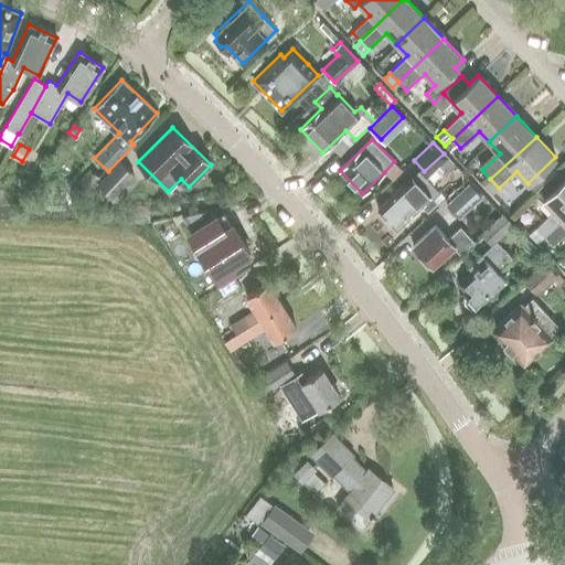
[(394,161),(384,172),(392,180),(402,170),(394,161)]
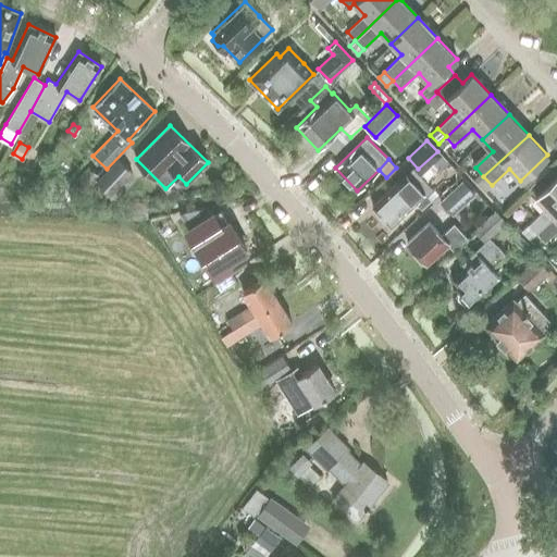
[(110,194),(128,174),(114,162),(97,182),(110,194)]
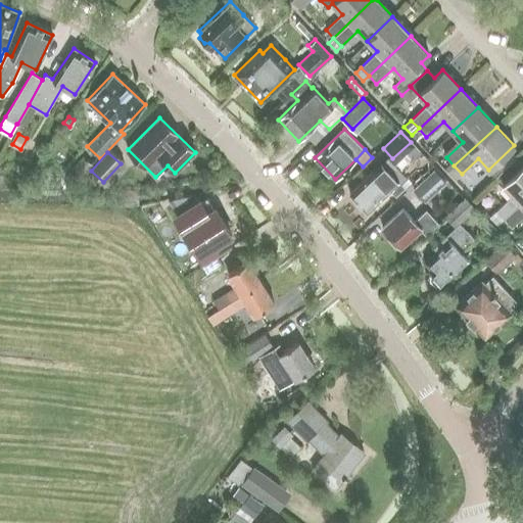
[(79,181),(92,164),(83,156),(69,172),(79,181)]
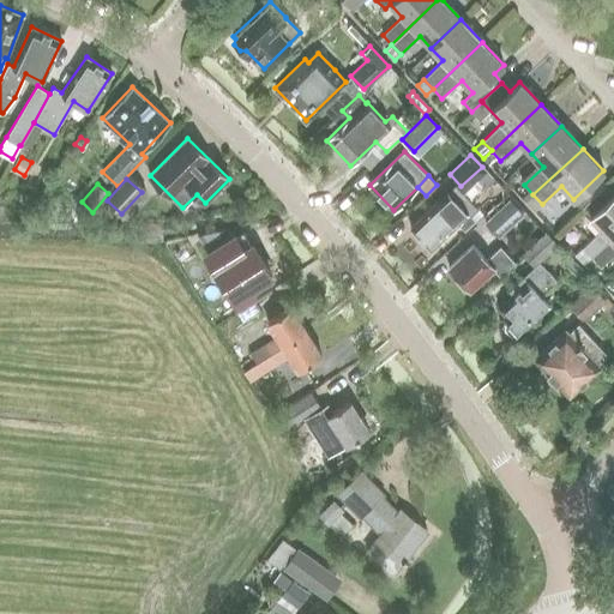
[(606,185),(583,208),(590,216),(602,229),(583,247),(591,257),(613,235),(613,193),(613,194),(606,185)]
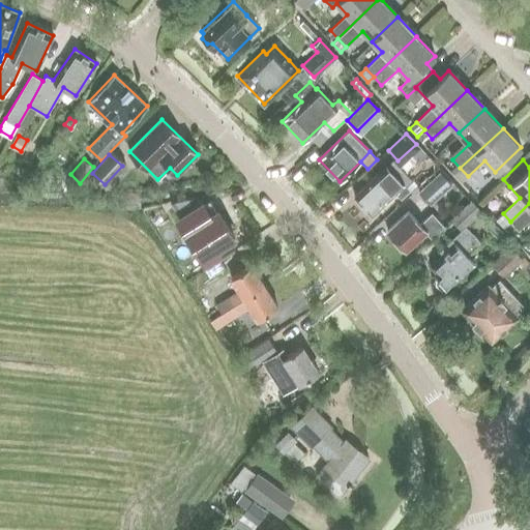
[(393,166),(389,169),(386,166),(354,196),(372,214),(394,193),(401,199),(410,190),(398,177),(401,174),(393,166)]
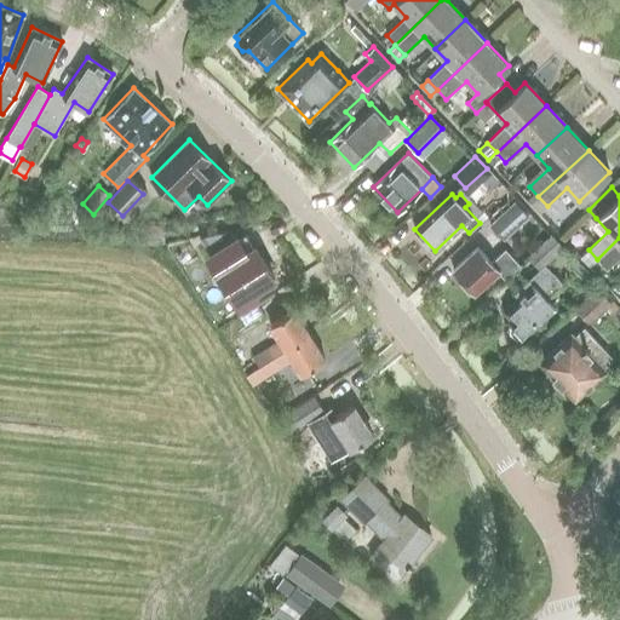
[(517,199),(492,222),(505,236),(530,212),(517,199)]
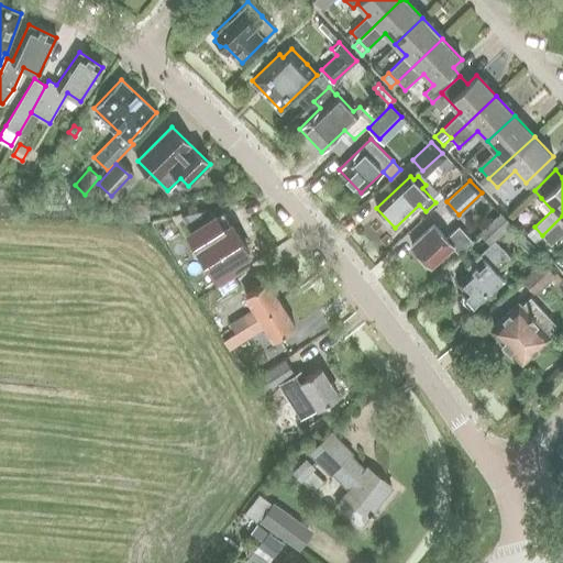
[(209,210),(181,217),(191,233),(214,219),(209,210)]
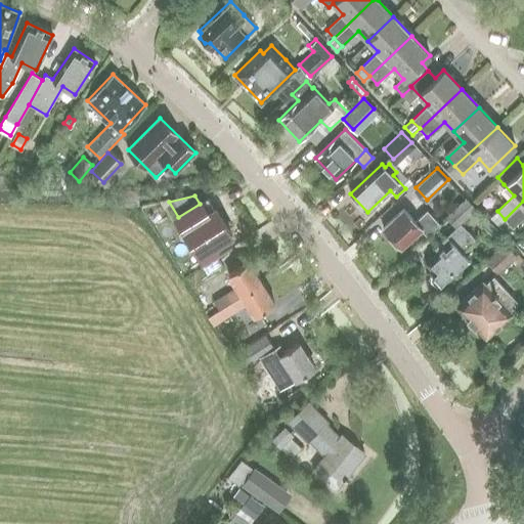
[(455,226),(474,209),(465,199),(446,216),(455,226)]
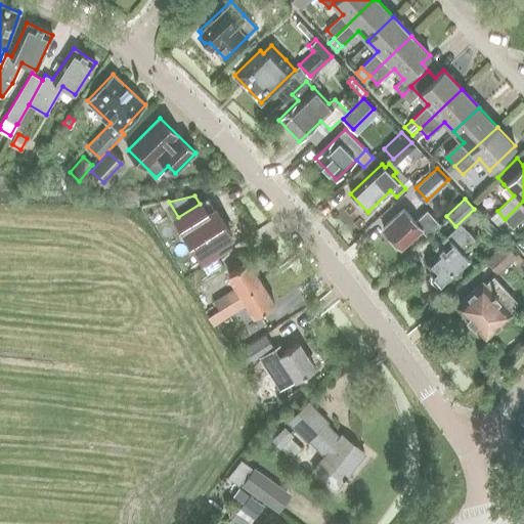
[(523,201),(505,219),(513,227),(523,217),(523,201)]
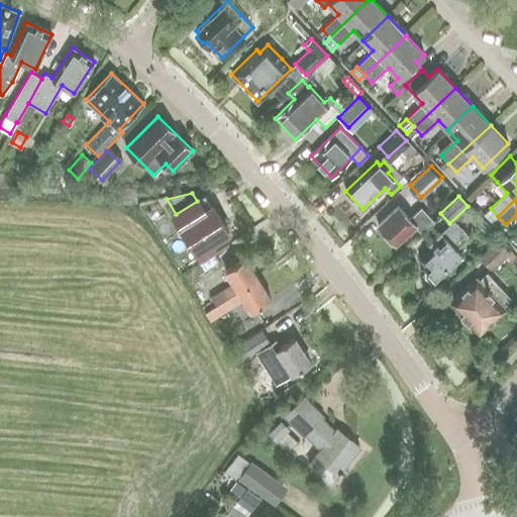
[(212,207),(205,212),(198,200),(197,201),(176,214),(175,215),(200,255),(213,247),(211,243),(228,232),(212,207)]
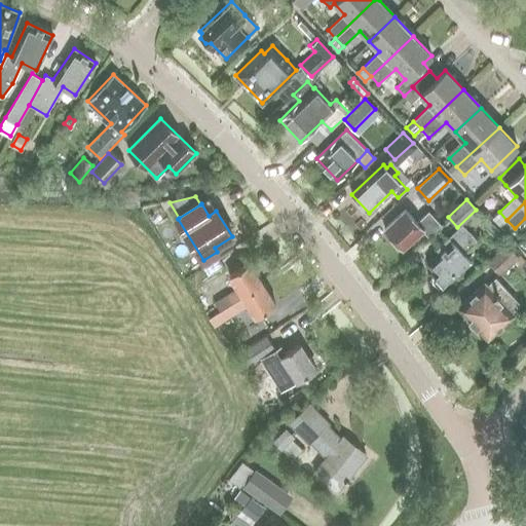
[(428,235),(441,224),(428,212),(417,222),(405,210),(384,229),(403,249),(422,230),(428,235)]
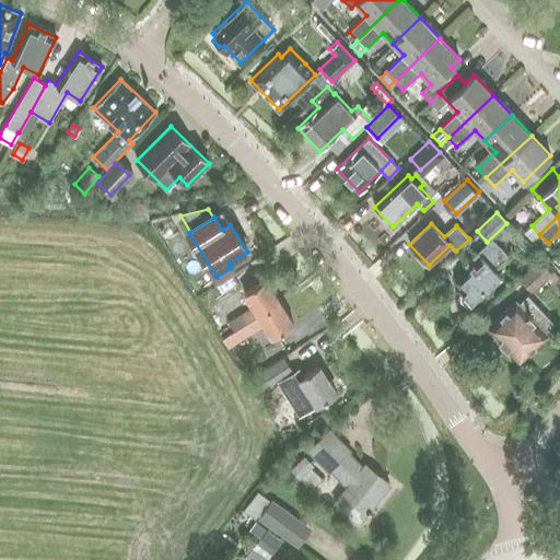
[(525,232),(524,233),(533,242),(533,241),(539,234),(532,225),(525,232)]
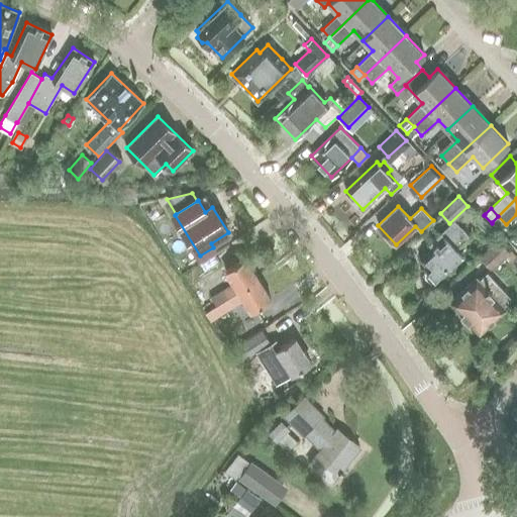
[(453,247),(467,235),(453,221),(428,244),(432,247),(420,260),(426,266),(424,269),(425,270),(424,275),(430,281),(435,280),(436,282),(462,256),(453,247)]
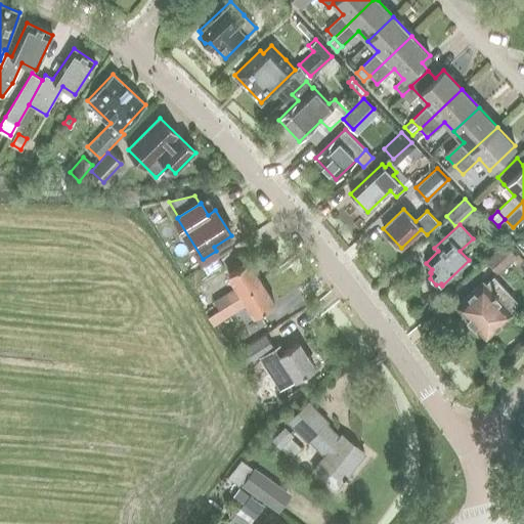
[(505,245),(486,261),(496,273),(515,256),(505,245)]
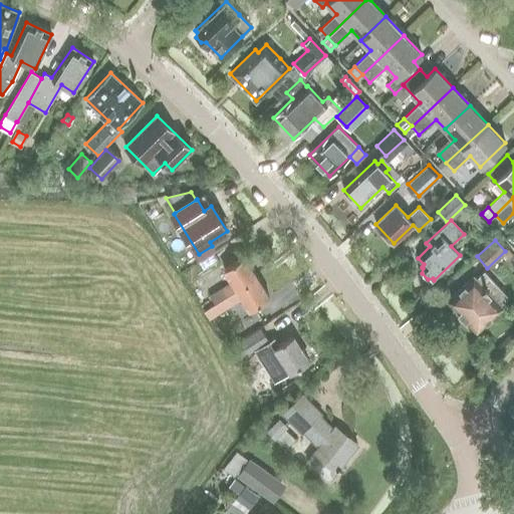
[(232,282),(210,295),(214,303),(256,277),(243,257),(224,269),(232,282)]
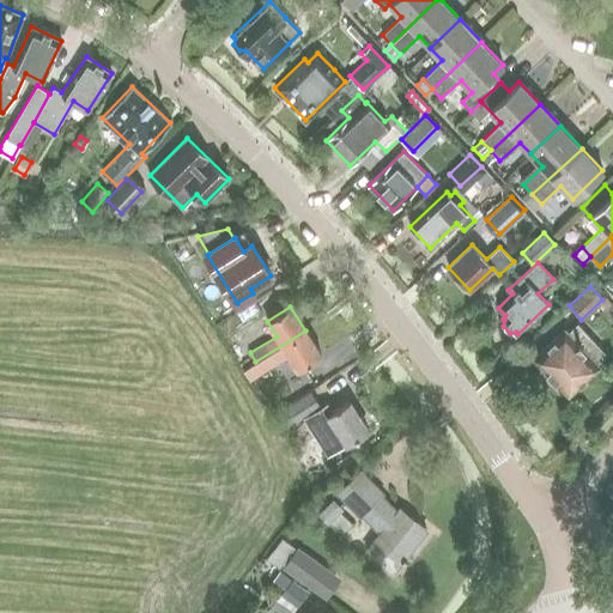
[(599,349),(583,331),(576,325),(568,332),(565,329),(533,358),(547,372),(546,372),(554,381),(568,395),(599,366),(596,363),(605,354),(599,349)]
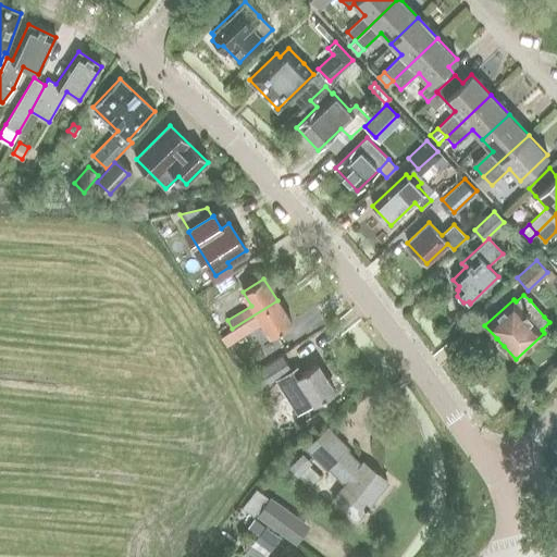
[(277,300),(232,329),(221,336),(226,345),(262,322),(271,336),(292,323),(277,300)]
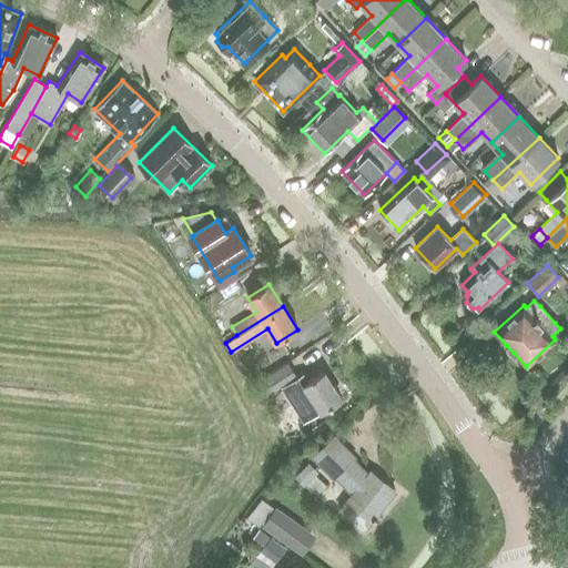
[(287,363),(255,384),(264,397),(281,386),(296,376),(287,363)]
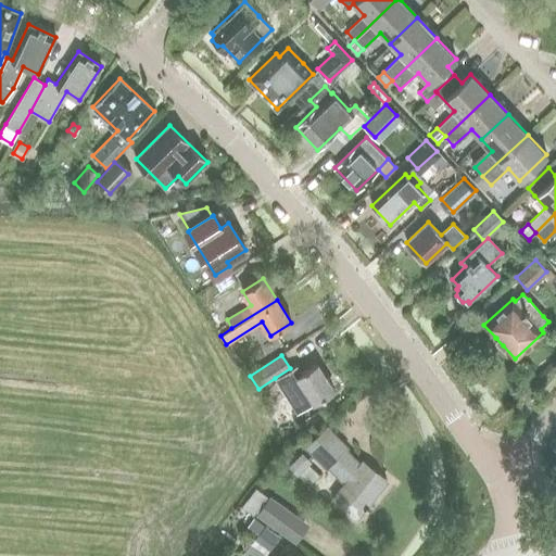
[(290,368),(275,378),(285,393),(294,388),(294,387),(301,382),(314,403),(335,391),(316,363),(300,374),(294,365),(290,368)]
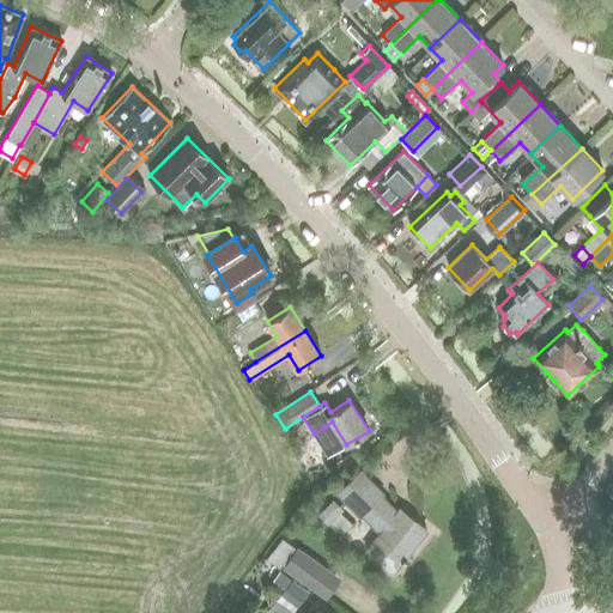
[(399,508),(396,511),(381,496),(383,493),(360,471),(338,493),(360,516),(363,514),(381,533),(368,548),(394,570),(426,529),(399,508)]
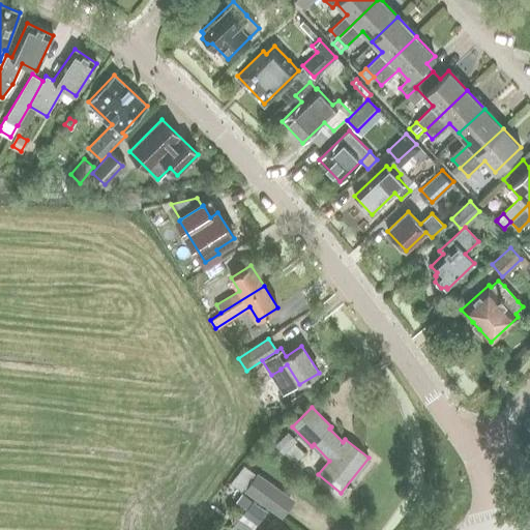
[(293,442),(295,440),(288,433),(275,444),(293,462),(302,452),(293,442)]
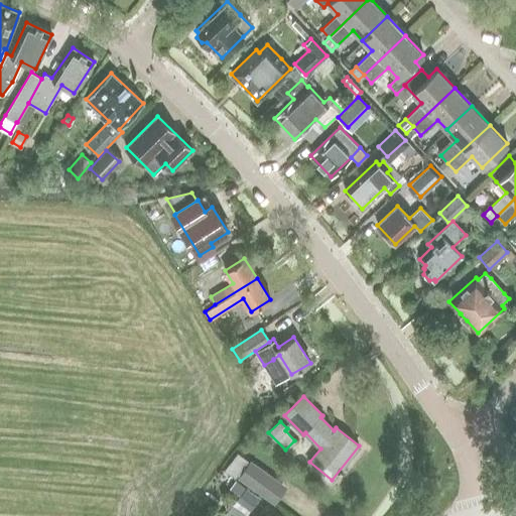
[(237,454),(225,470),(235,478),(247,462),(237,454)]
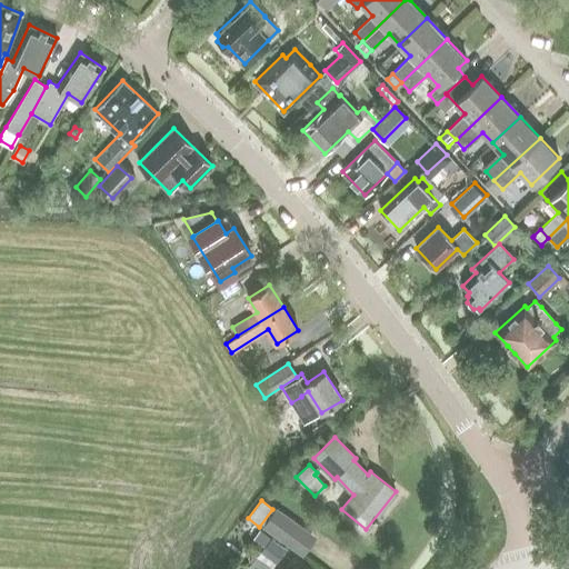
[(316,538),(275,509),(261,528),(302,556),(316,538)]
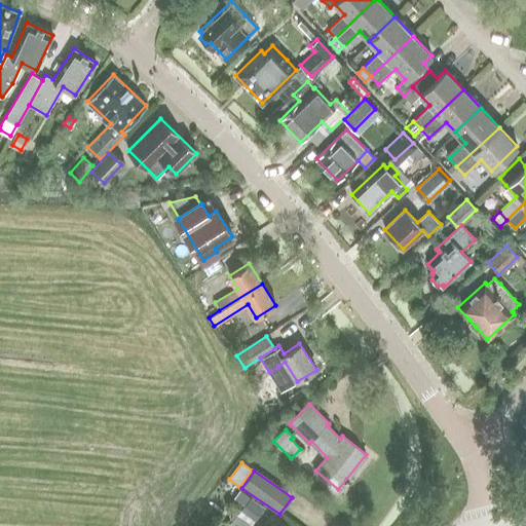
[(243,493),(236,503),(243,509),(242,510),(256,519),(264,508),(243,493)]
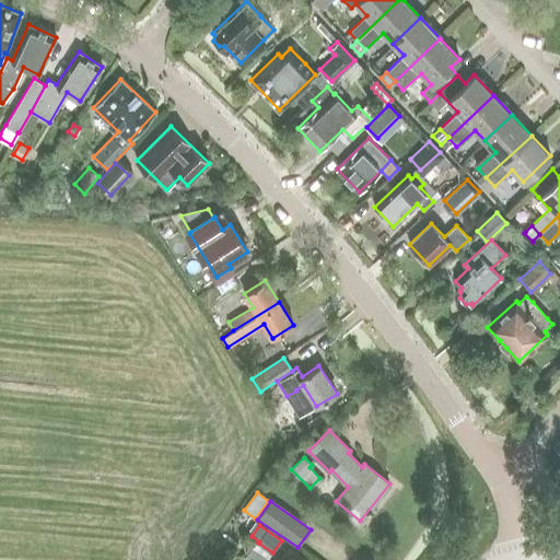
[(240,540),(233,548),(245,557),(251,549),(240,540)]
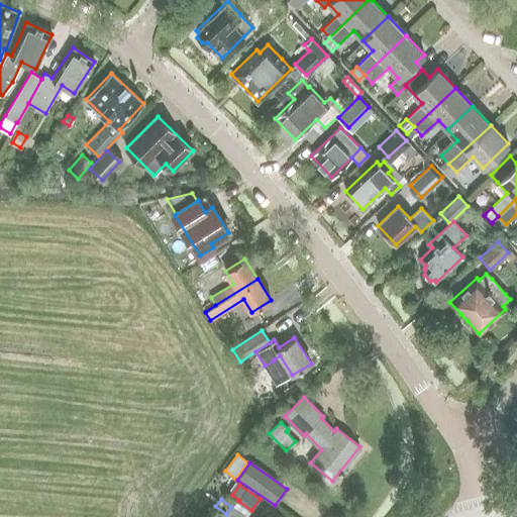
[(245,516),(231,507),(226,514),(229,516),(271,516),(268,514),(266,516),(245,516)]
